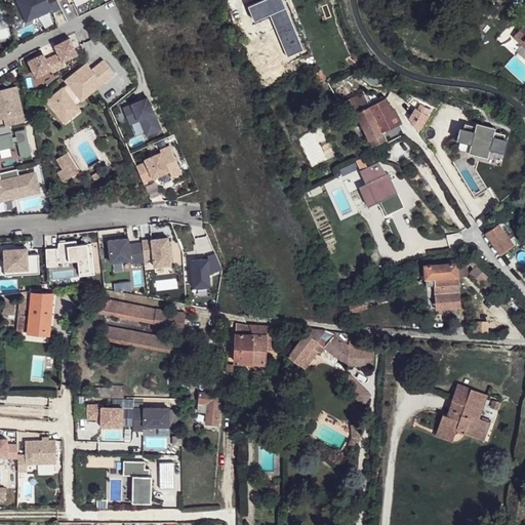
[(47,0),(14,0),(25,22),(52,10),(47,0)]
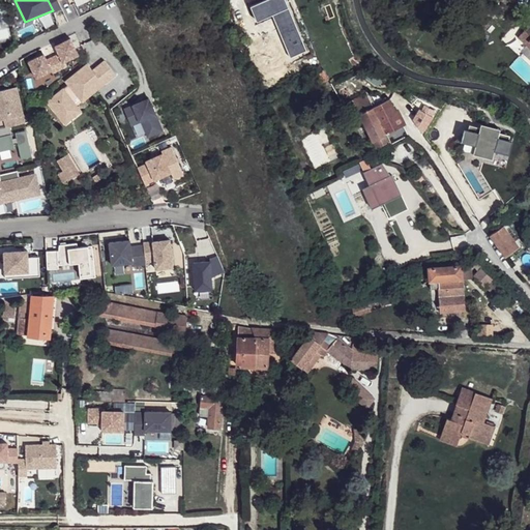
[(523,32),(519,37),(526,45),(529,39),(523,32)]
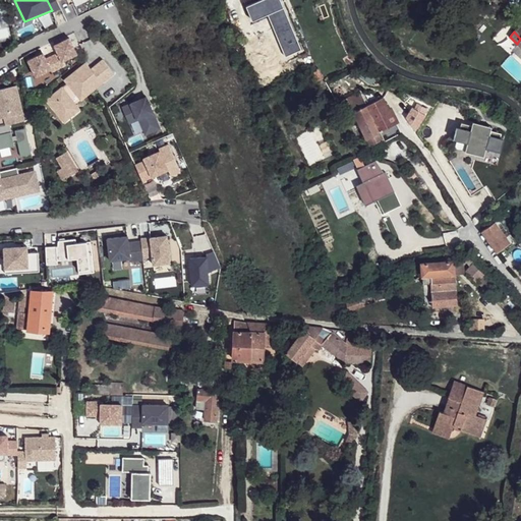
[(59,53),(63,60),(77,53),(70,38),(55,45),(59,53)]
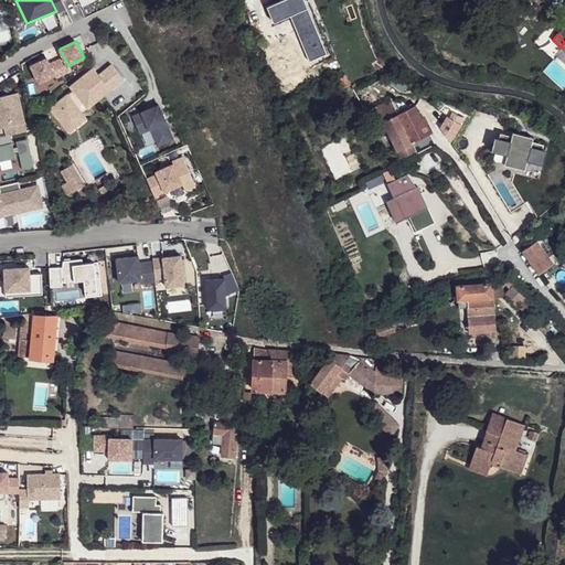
[(48,57),(31,65),(39,83),(55,75),(50,63),(48,57)]
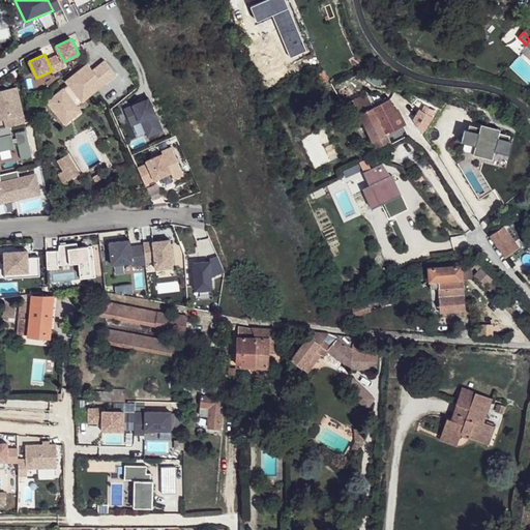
[(53,57),(59,69),(66,66),(64,61),(60,54),(53,57)]
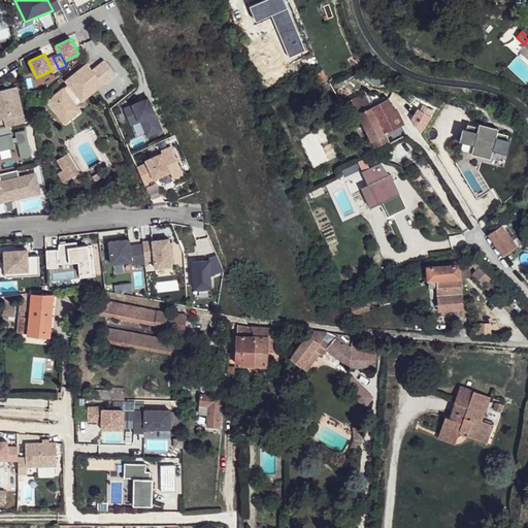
[(59,69),(53,57),(46,59),(52,70),(53,72),(59,69)]
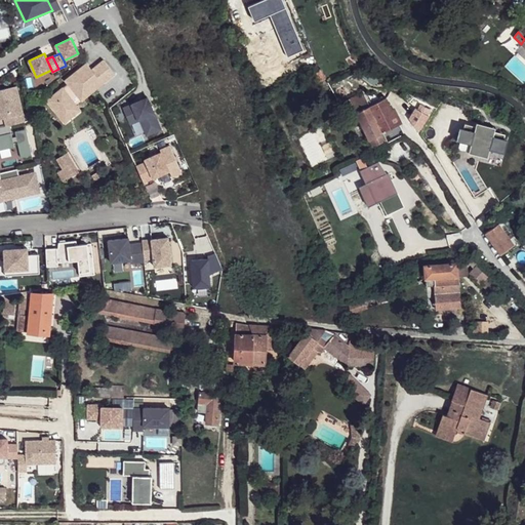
[(68,84),(46,101),(65,123),(76,113),(71,106),(75,102),(79,98),(101,80),(104,83),(115,74),(104,61),(92,70),(86,64),(65,81),(68,84)]
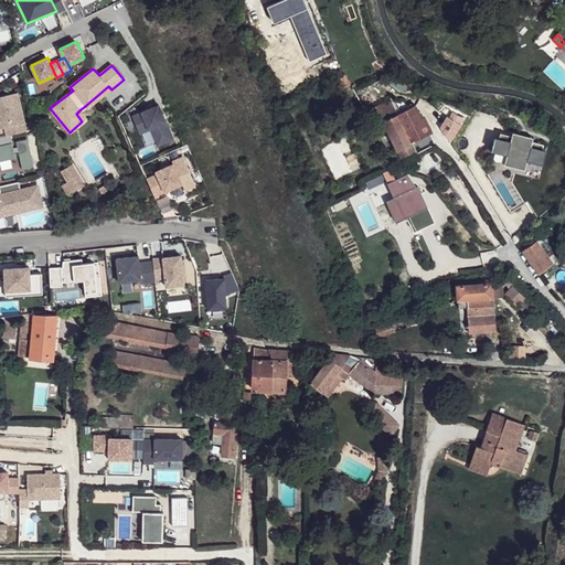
[(345,75),(336,80),(341,91),(351,85),(345,75)]
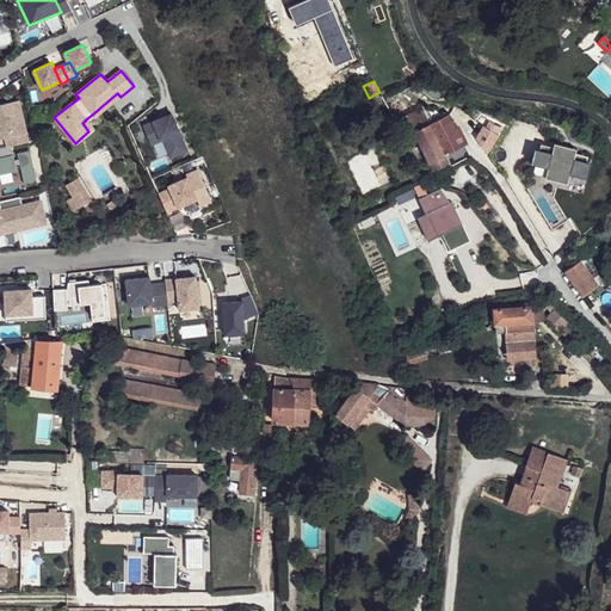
[(117,93),(92,115),(94,118),(121,97),(117,93)]
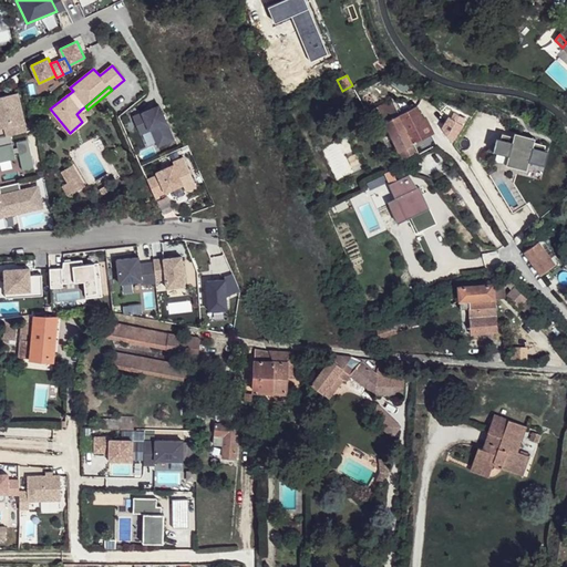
[(0,127),(4,126),(7,135),(28,130),(18,91),(0,95),(0,127)]
